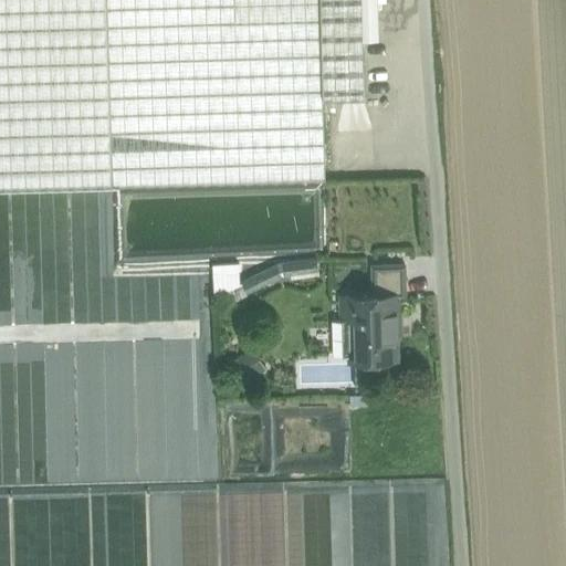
[(106,0),(0,0),(0,188),(112,186),(106,0)]
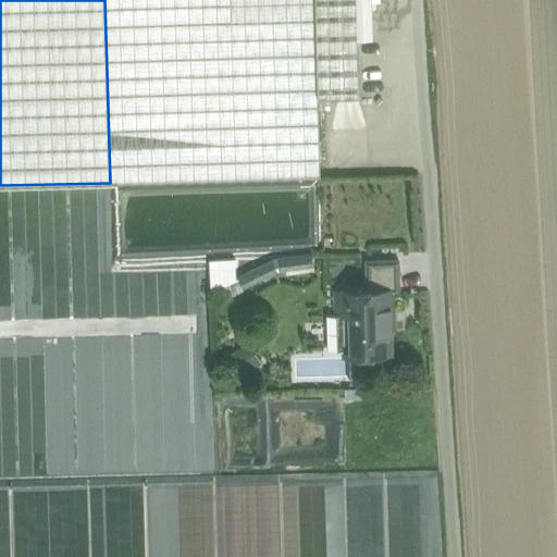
[(104,0),(110,183),(320,176),(318,97),(360,96),(358,37),(372,36),(370,0),(104,0)]
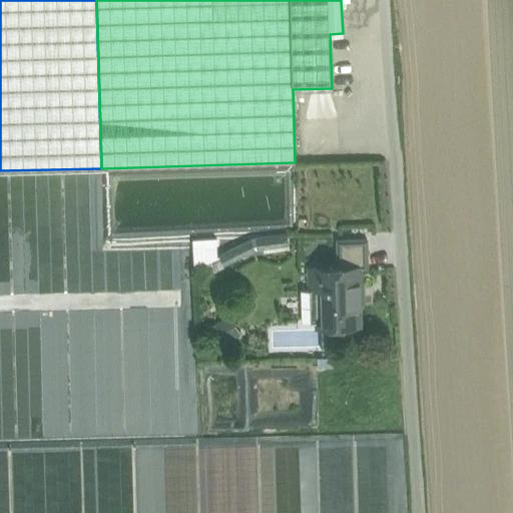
[(288,233),(254,238),(219,254),(223,264),(257,248),(264,247),(265,251),(290,248),(288,233)]
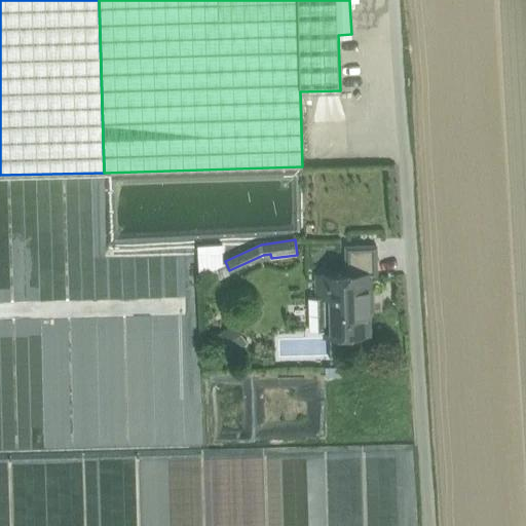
[(199,265),(225,264),(224,241),(198,242),(199,265)]
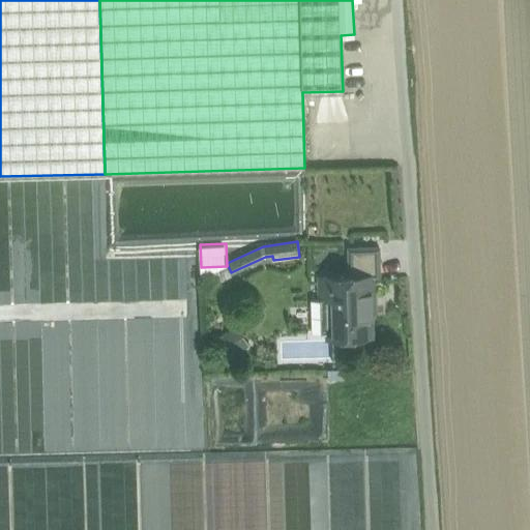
[(379,246),(349,247),(350,275),(374,274),(374,276),(380,276),(379,246)]
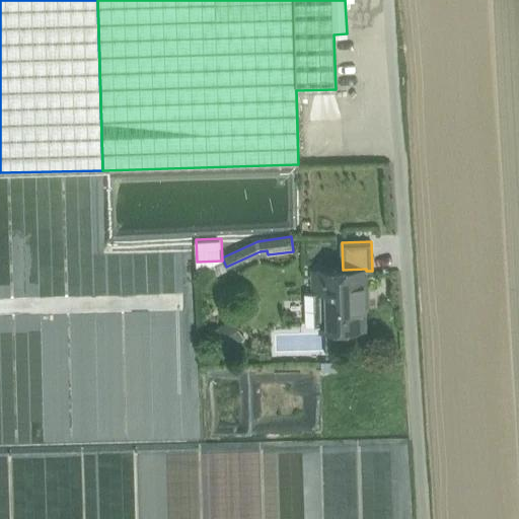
[(343,270),(312,271),(312,292),(304,293),(305,325),(323,324),(323,325),(341,324),(341,327),(364,327),(363,293),(367,293),(366,271),(366,269),(343,270)]
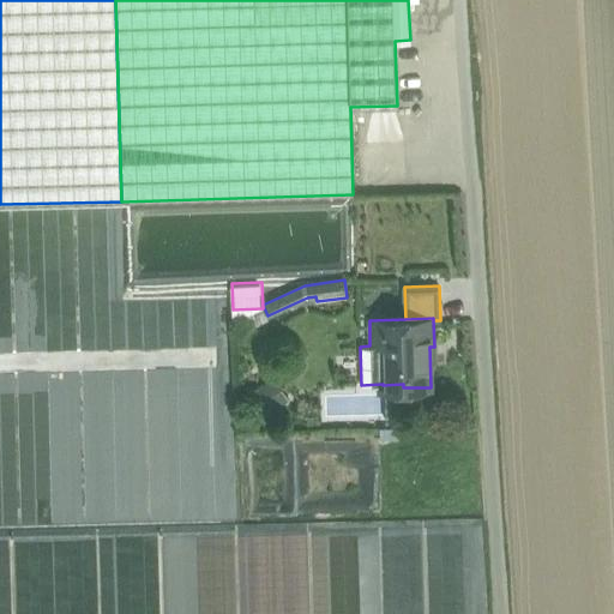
[(274,383),(259,397),(276,413),(289,399),(274,383)]
